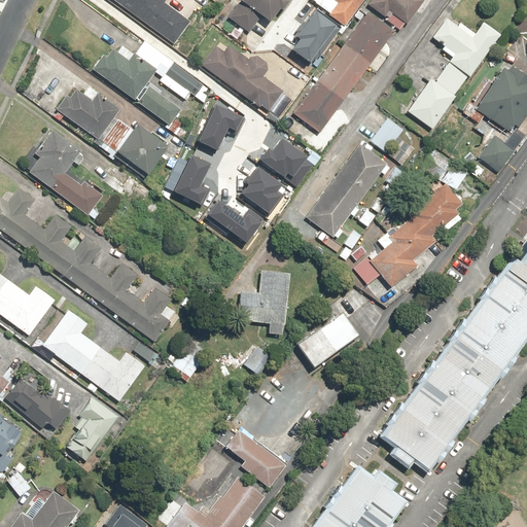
[(163,0),(113,0),(173,45),(190,22),(163,1),(163,0)]
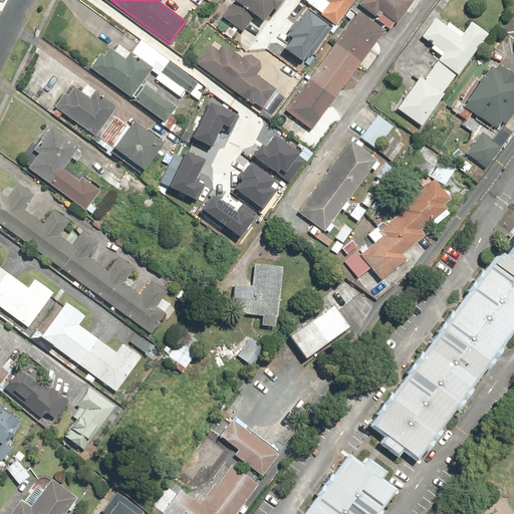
[(266,24),(283,0),(236,0),(225,17),(245,32),(256,17),(266,24)]
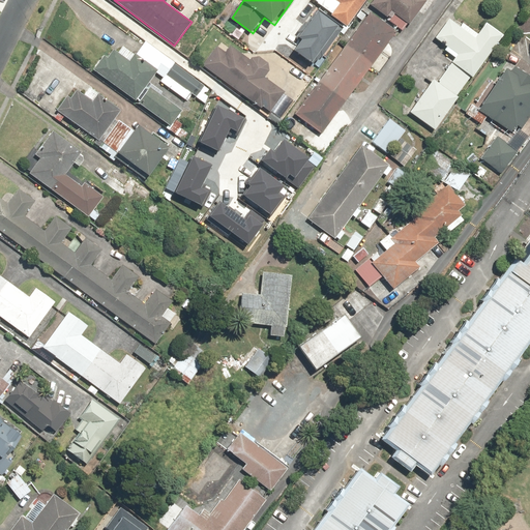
[(316,0),(315,3),(332,16),(330,18),(346,28),(365,0),(316,0)]
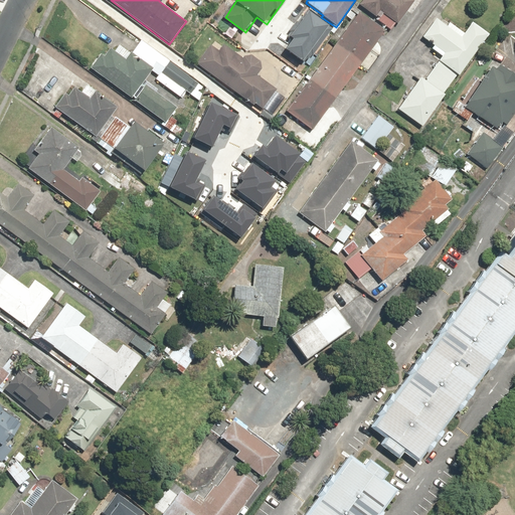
[(359,0),(356,3),(378,20),(381,15),(394,25),(412,0),(359,0)]
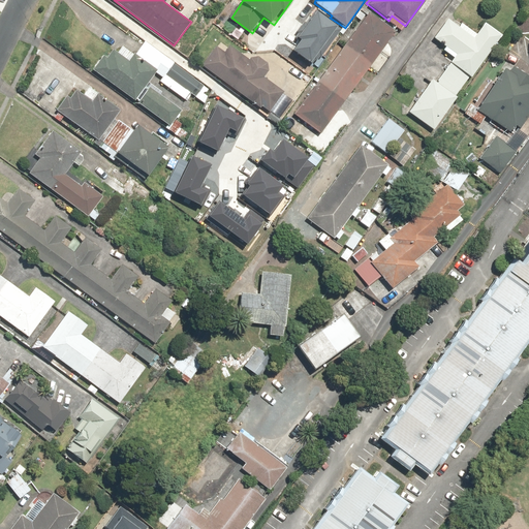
[(299,37),(289,51),(313,67),(341,28),(314,9),(297,35),(299,37)]
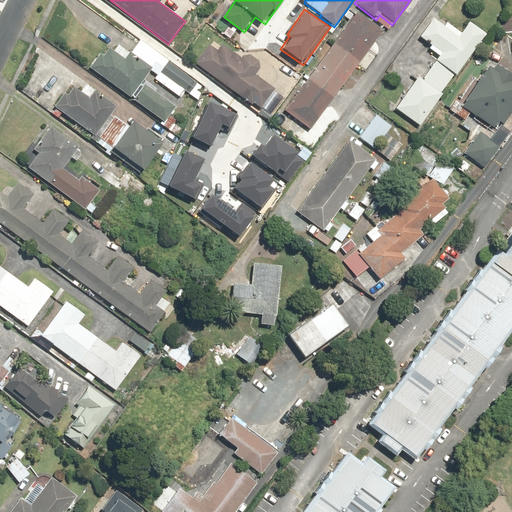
[(357,9),(284,108),(310,127),(383,28),(357,9)]
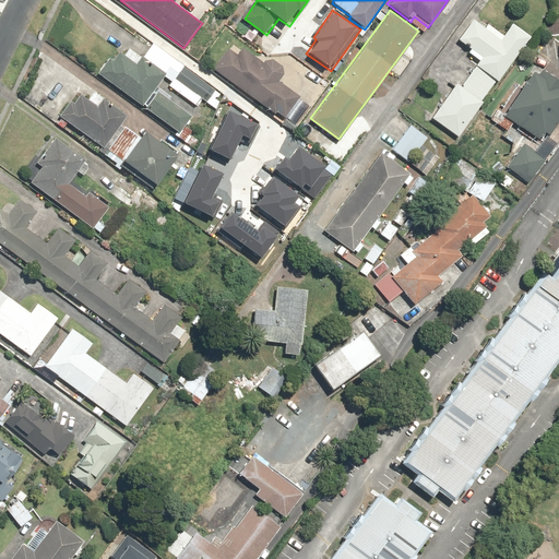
[(530,37),(510,23),(501,37),(474,19),(459,42),(468,49),(465,54),(478,62),(462,85),(458,82),(431,119),(459,138),(530,37)]
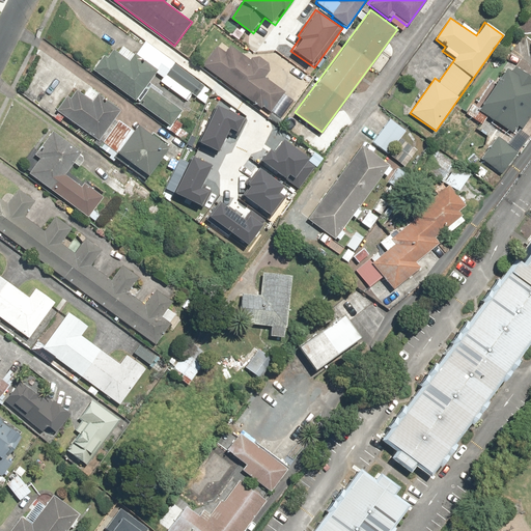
[(162,78),(159,82),(186,103),(192,95),(205,106),(215,92),(147,43),(137,56),(135,55),(131,61),(114,49),(107,59),(103,56),(91,71),(133,102),(155,74),(162,78)]
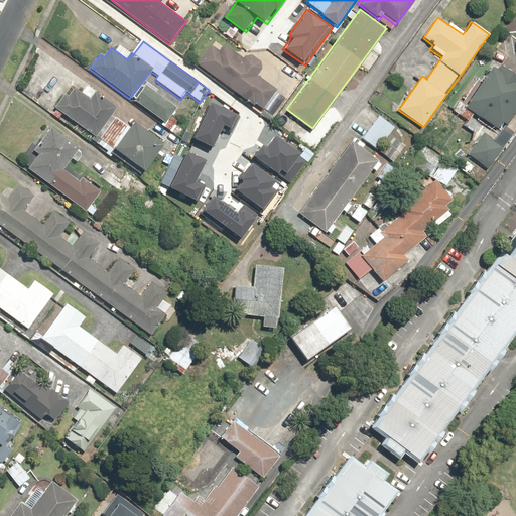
[(212,42),(198,61),(253,102),(255,100),(262,105),(275,88),(256,73),(263,62),(262,58),(252,53),(243,54),(224,41),(219,48),(212,42)]
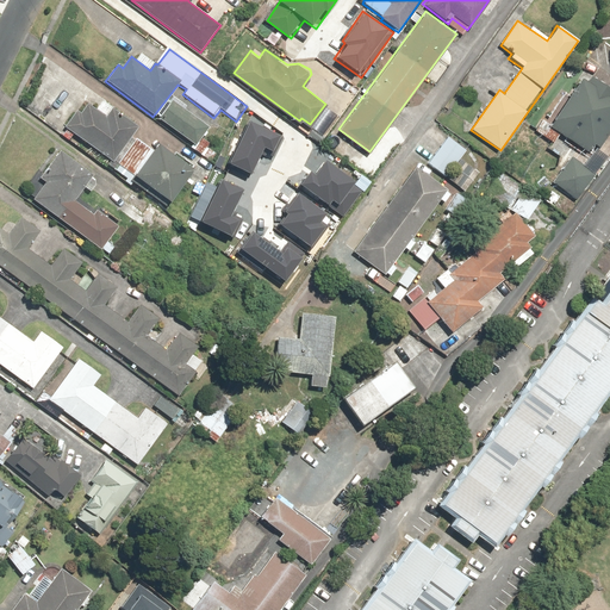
[(561,100),(546,122),(591,151),(584,162),(571,153),(549,185),(578,203),(609,154),(609,151),(601,147),(609,132),(609,85),(586,69),(565,103),(561,100)]
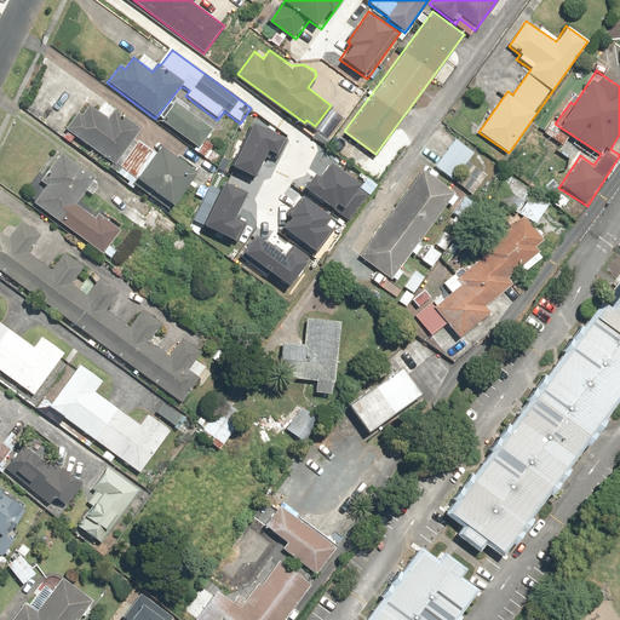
[(108,118),(86,103),(65,132),(114,166),(141,130),(114,110),(108,118)]
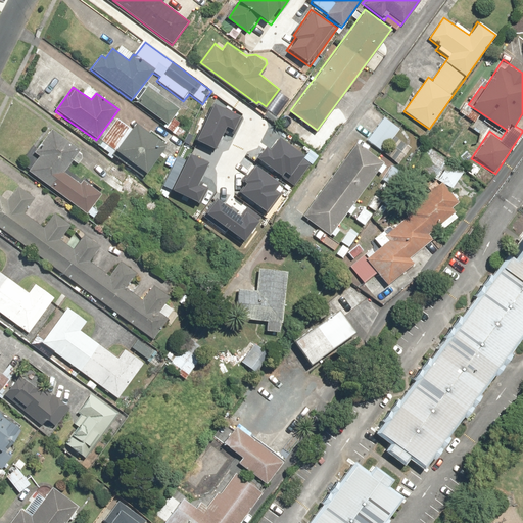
[(149,87),(137,103),(167,125),(179,108),(149,87)]
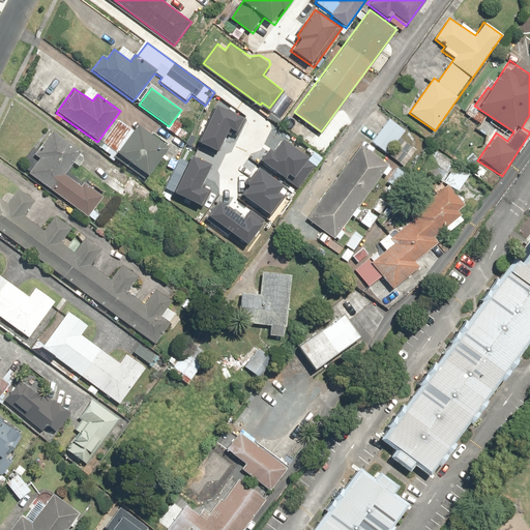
[(245,116),(215,102),(199,139),(217,147),(227,125),(238,130),(245,116)]
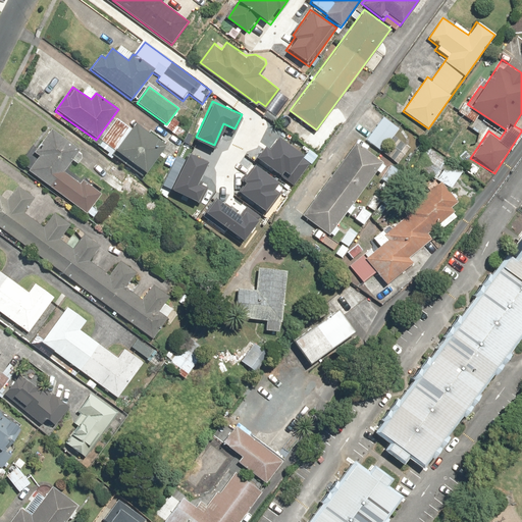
[(400,128),(383,116),(366,142),(397,163),(410,145),(396,135),(400,128)]
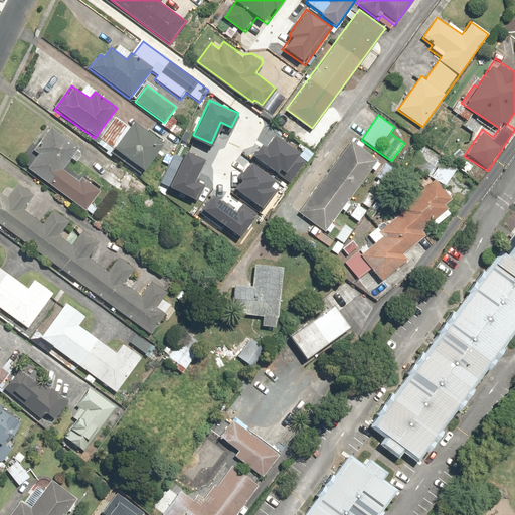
[(133,123),(113,150),(144,173),(164,146),(133,123)]
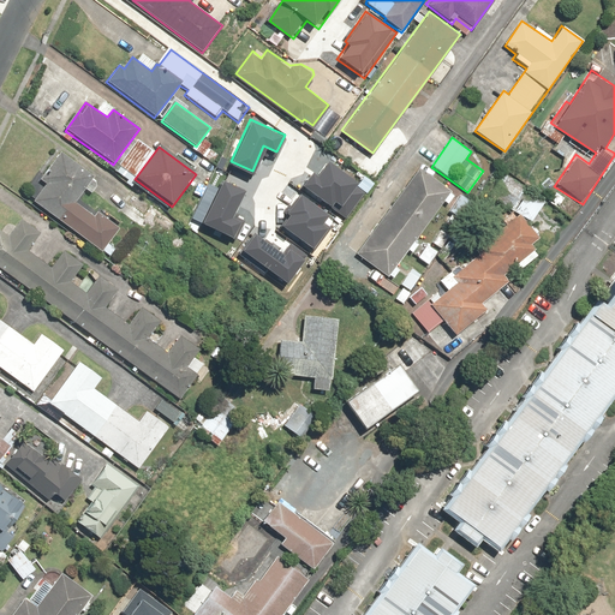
[(90,196),(101,180),(65,153),(31,198),(102,251),(123,225),(100,208),(94,215),(77,202),(84,192),(90,196)]
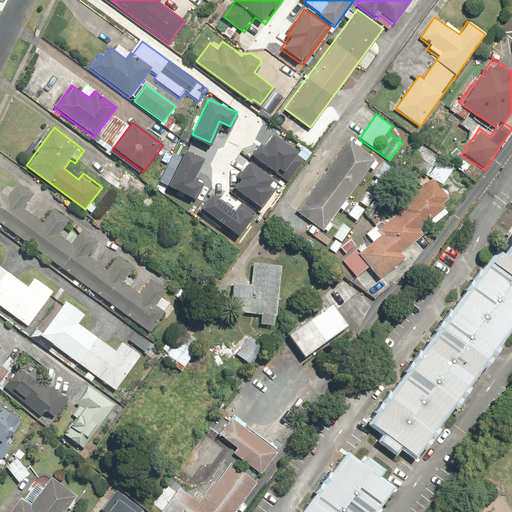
[(260,144),(253,153),(287,177),(301,158),(295,153),(296,151),(272,134),(263,147),(260,144)]
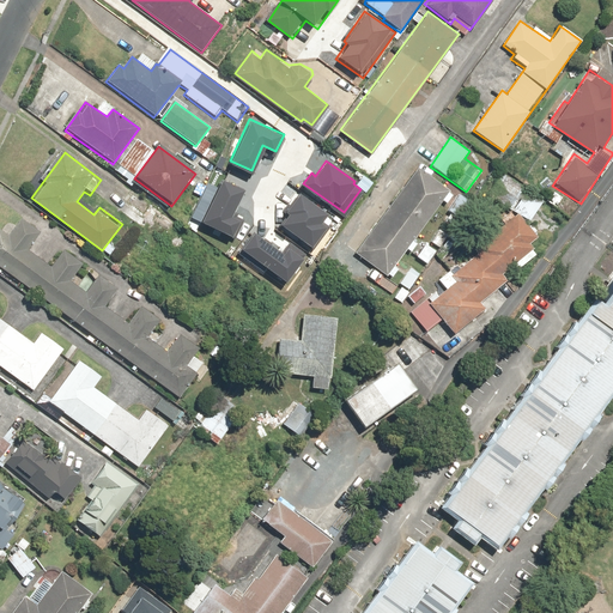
[(386,275),(447,193),(416,169),(354,253),(386,275)]
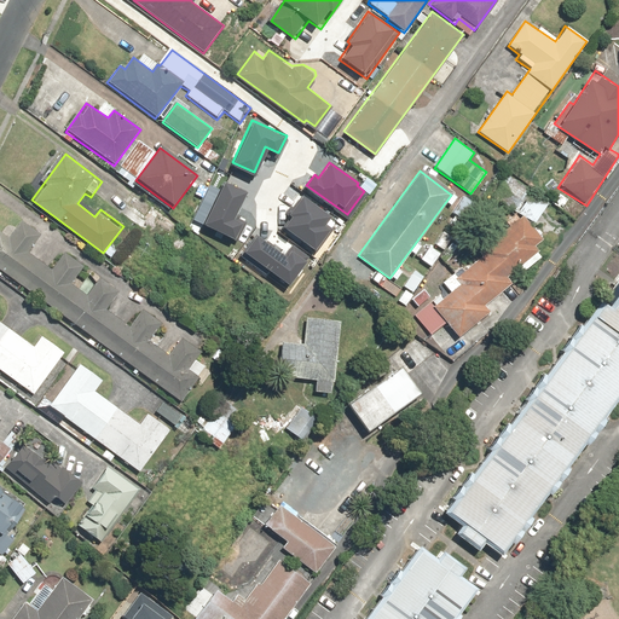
[(504,174),(491,200),(534,224),(549,198),(504,174)]
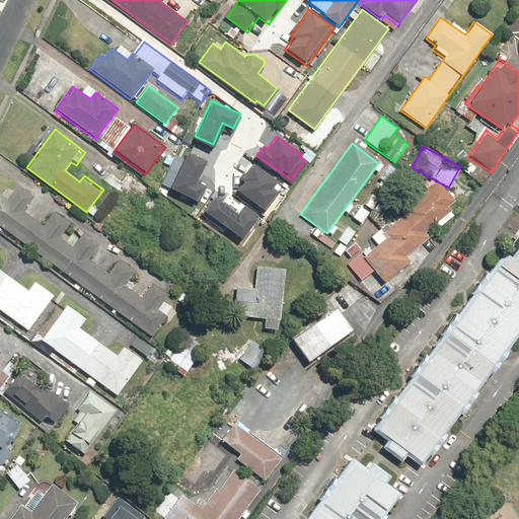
[(188,150),(170,186),(199,200),(206,186),(195,180),(205,159),(188,150)]
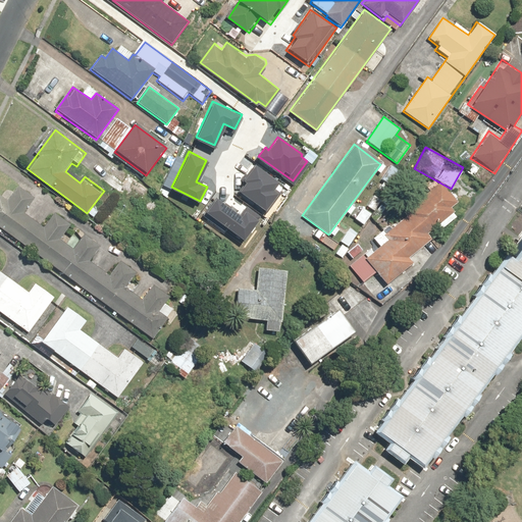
[(134,193),(142,200),(151,189),(117,161),(102,180),(127,201),(134,193)]
